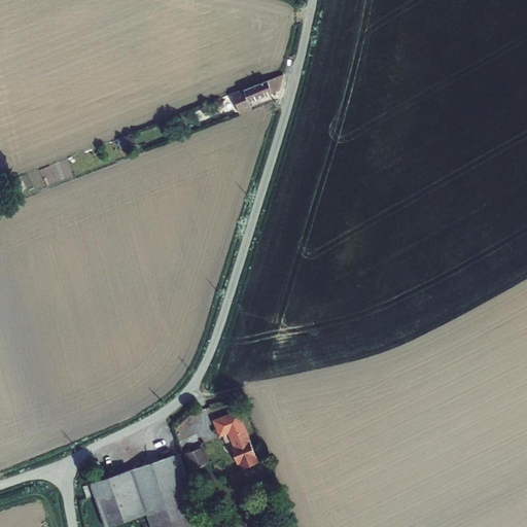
[(249,103),(279,91),(284,75),(244,91),(244,89),(232,94),(240,114),(252,109),(249,103)]
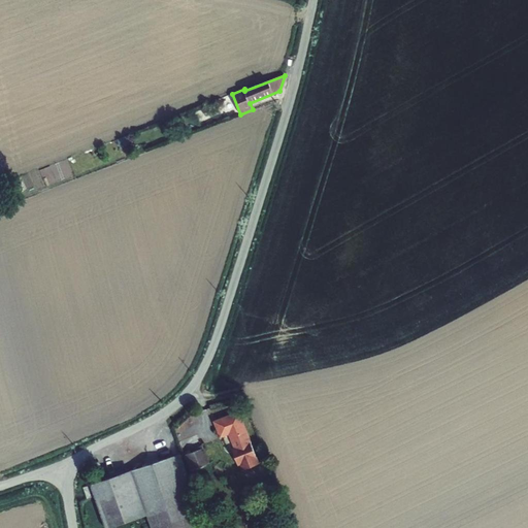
[(229,434),(234,448),(235,451),(233,453),(238,466),(240,465),(242,470),(259,463),(238,411),(213,421),(221,437),(229,434)]
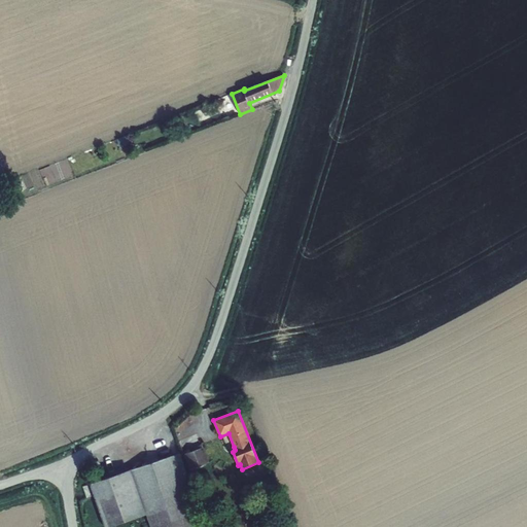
[(92,483),(106,526),(108,526),(148,514),(152,526),(206,526),(180,453),(92,483)]
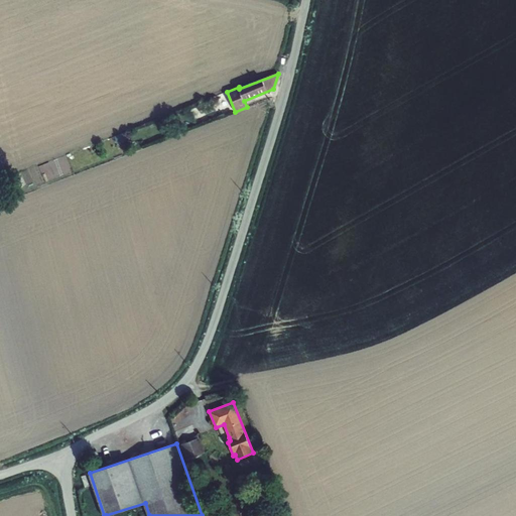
[(181,449),(187,468),(206,461),(200,443),(181,449)]
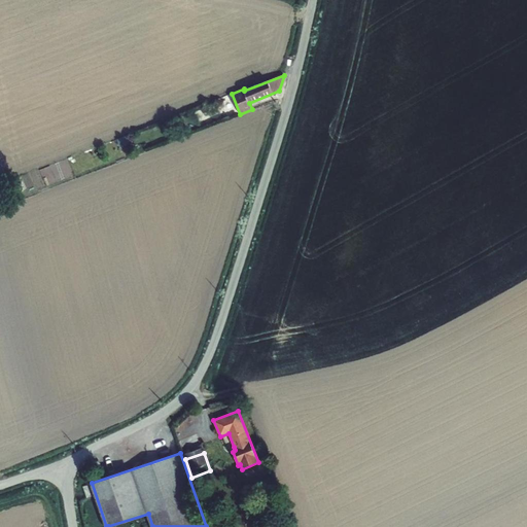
[(90,484),(84,486),(88,496),(93,495),(90,484)]
